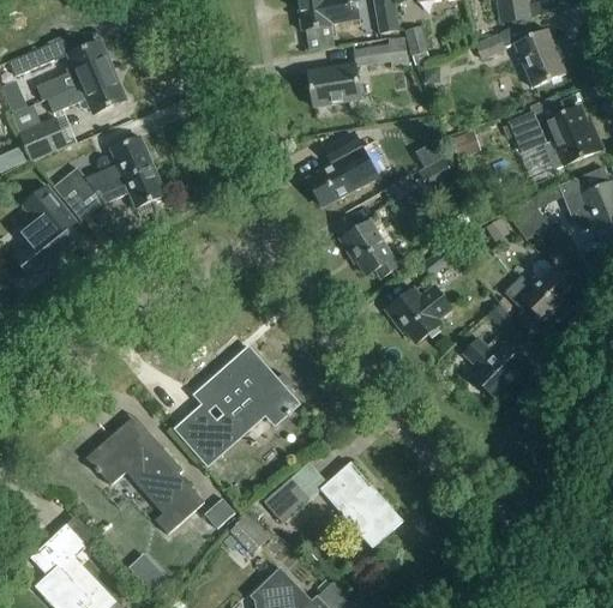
[(329,20),(358,16),(355,0),(295,0),(300,28),(330,23),(329,20)]
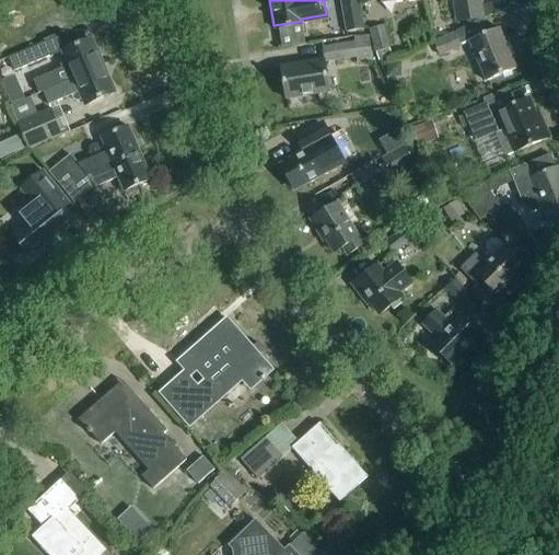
[(362,26),(358,1),(358,0),(339,0),(346,30),(362,26)]
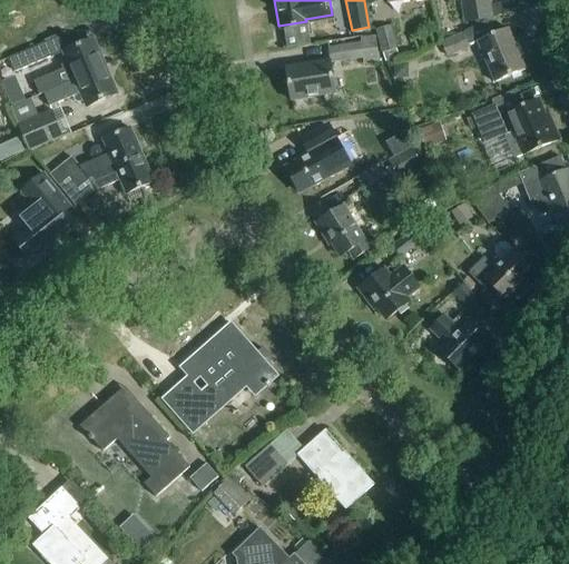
[(461,0),(464,20),(491,16),(488,0),(461,0)]
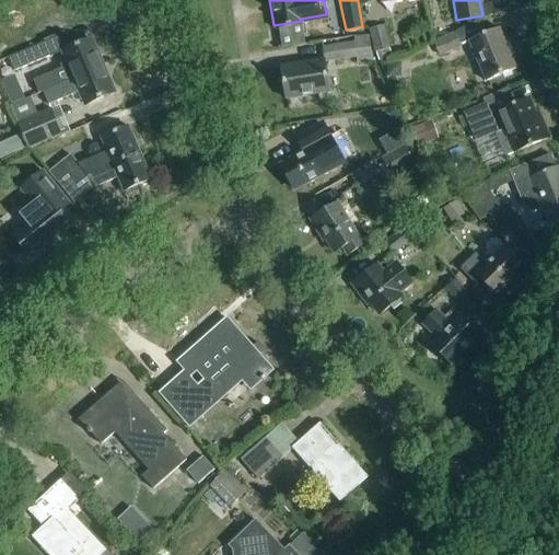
[(374,49),(388,45),(382,22),(369,25),(374,49)]
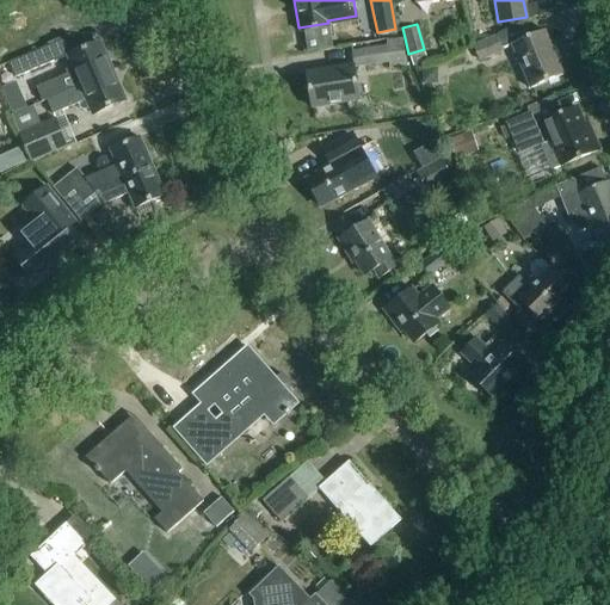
[(560,72),(542,28),(542,26),(509,39),(528,85),(560,72)]
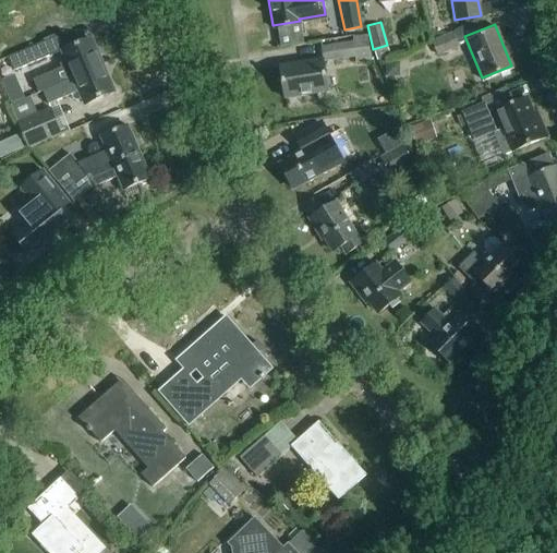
[(452,29),(431,38),(422,43),(427,56),(458,43),(452,29)]
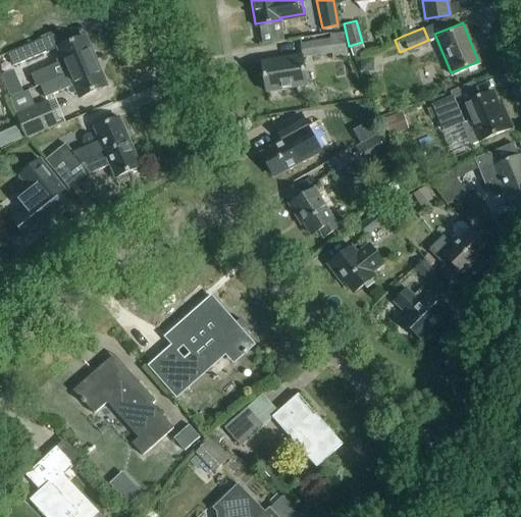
[(309,34),(310,40),(300,42),(302,56),(331,51),(332,56),(346,54),(343,29),(309,34)]
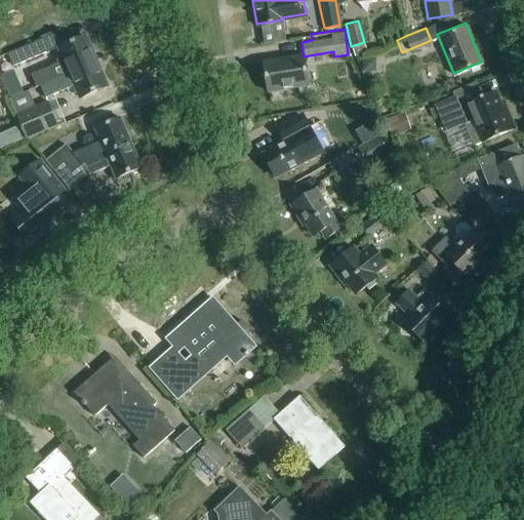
[(29,73),(33,84),(40,81),(93,58),(83,34),(66,41),(57,45),(63,57),(29,73)]
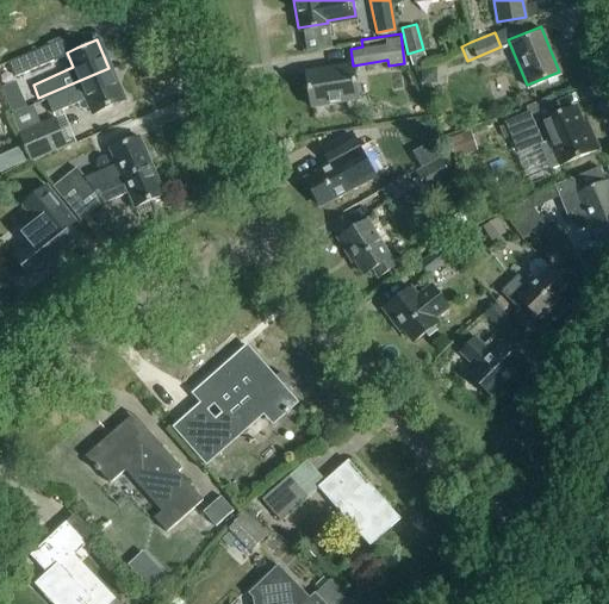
[(426,60),(423,50),(409,54),(411,63),(426,60)]
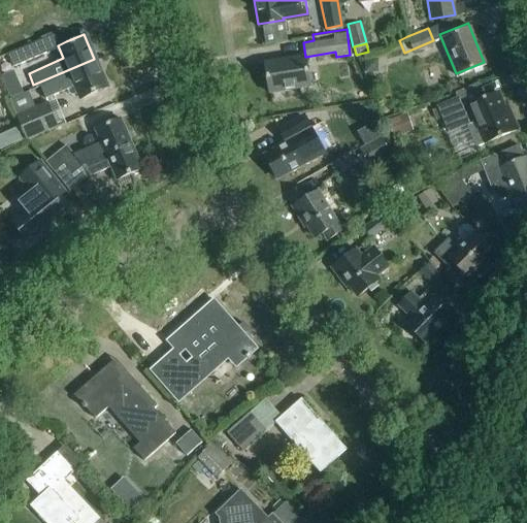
[(268,89),(308,84),(304,54),(263,60),(268,89)]
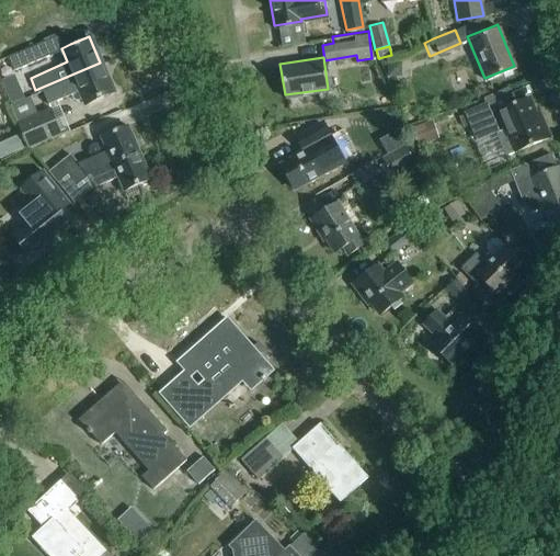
[(100,63),(43,87),(48,101),(78,89),(84,102),(112,90),(100,63)]
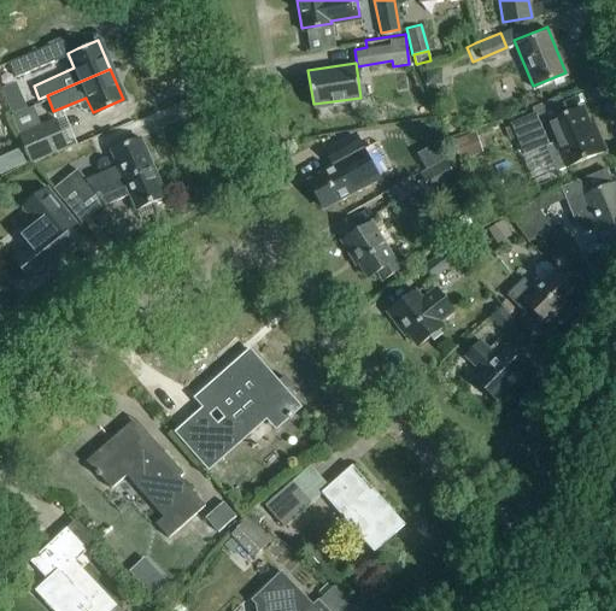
[(518,147),(544,136),(557,166),(602,148),(596,133),(591,131),(580,105),(546,118),(537,122),(532,110),(508,119),(518,147)]
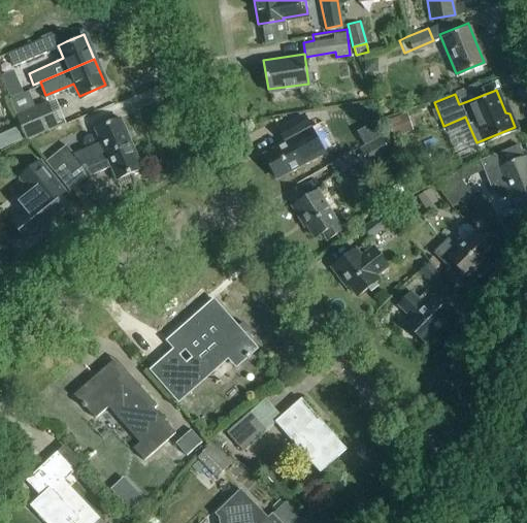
[(27,137),(57,124),(46,99),(17,112),(27,137)]
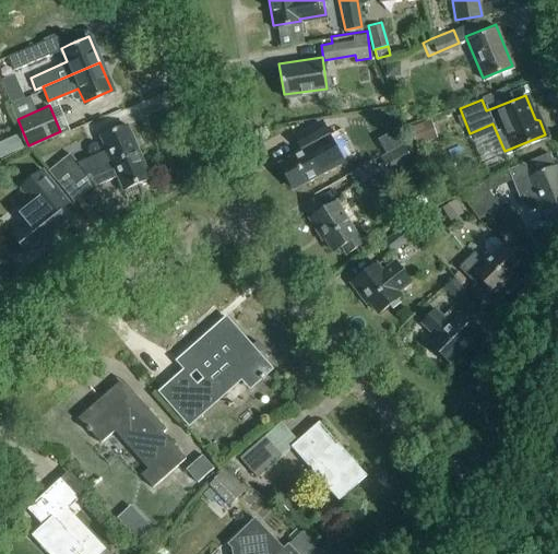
[(300,151),(279,163),(291,186),(336,161),(344,157),(322,118),(293,133),(300,146),(300,151)]
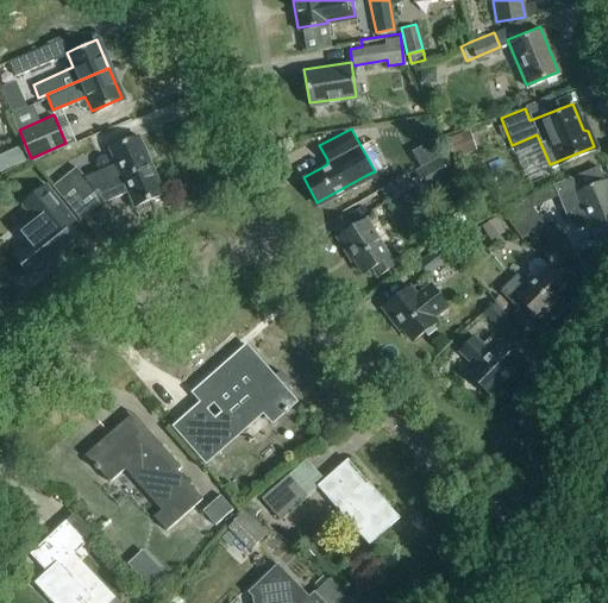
[(107,146),(120,175),(149,162),(137,133),(107,146)]
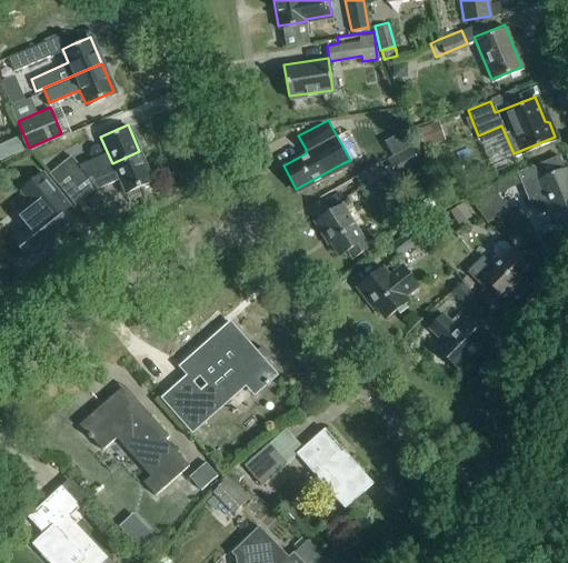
[(408,129),(389,130),(390,148),(409,146),(408,129)]
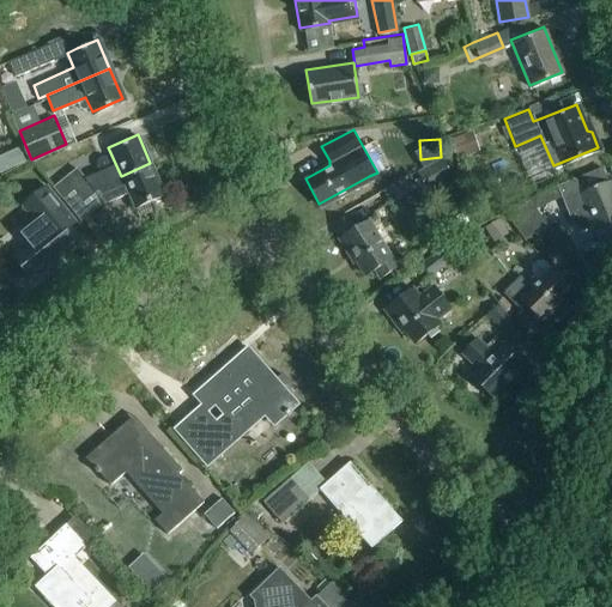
[(6,151),(13,167),(26,161),(19,145),(6,151)]
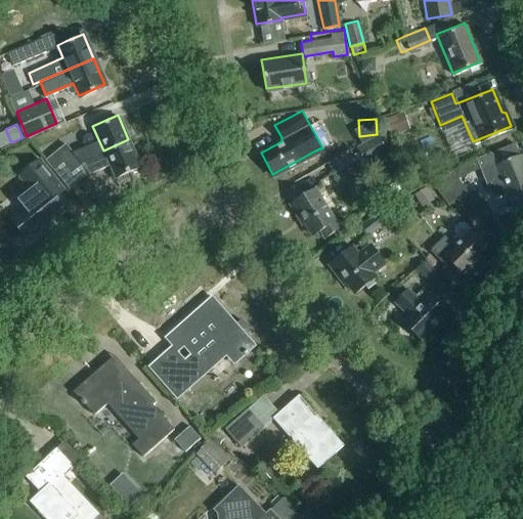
[(376,135),(357,144),(364,159),(383,148),(376,135)]
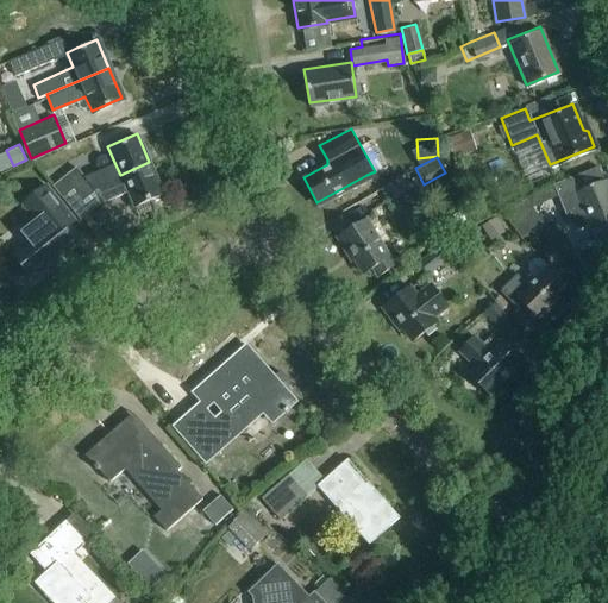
[(120,176),(95,187),(102,195),(100,198),(101,202),(126,192),(132,205),(162,192),(149,162),(120,175),(120,176)]
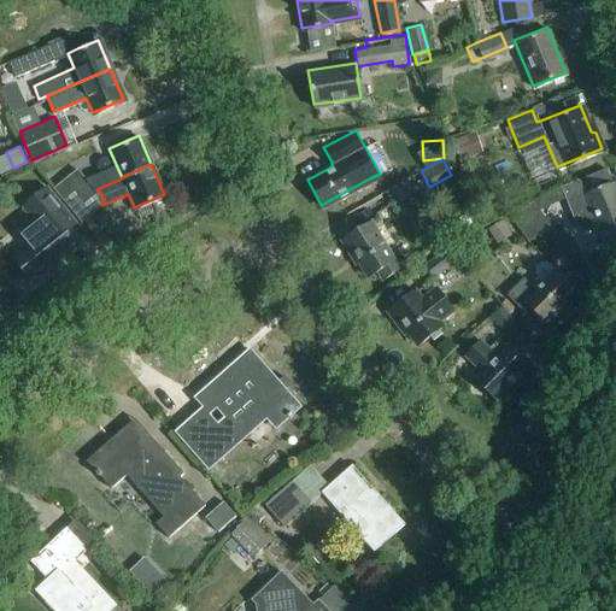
[(54,187),(63,195),(71,188),(81,199),(92,191),(95,188),(76,166),(54,187)]
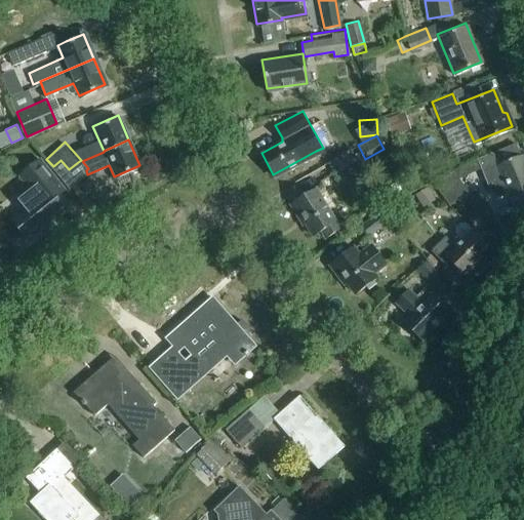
[(350,150),(328,161),(333,171),(353,160),(355,160),(350,150)]
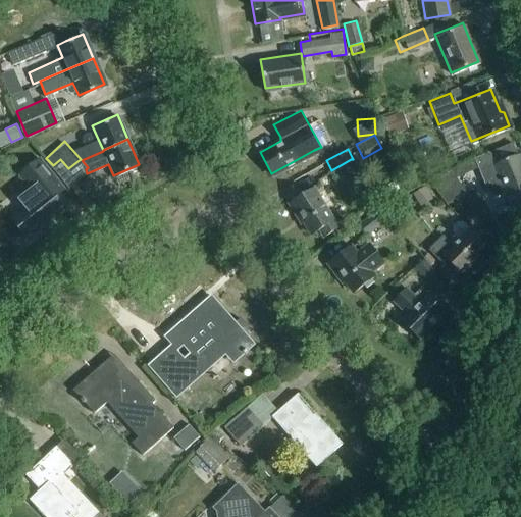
[(474,158),(489,193),(493,191),(496,196),(505,191),(510,203),(520,197),(520,160),(518,154),(495,164),(489,151),(474,158)]
